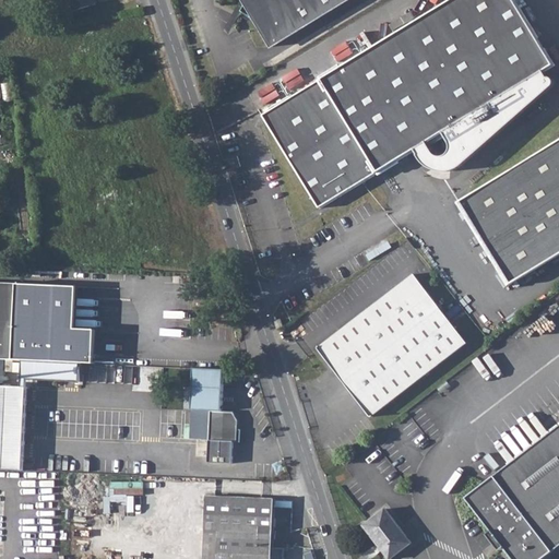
[(62,0),(64,6),(72,3),(74,11),(96,3),(94,0),(62,0)]
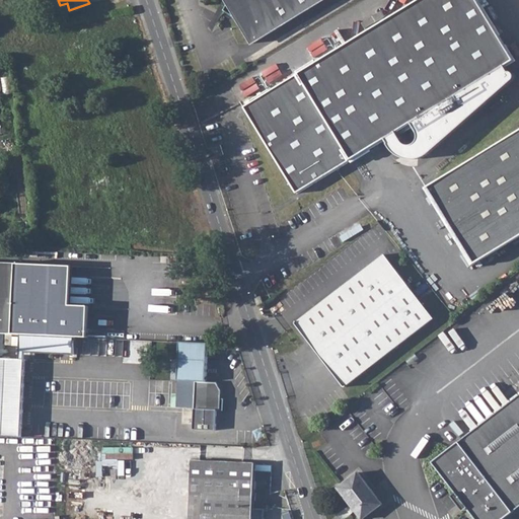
[(229,0),(224,10),(237,17),(252,43),(322,0),(229,0)]
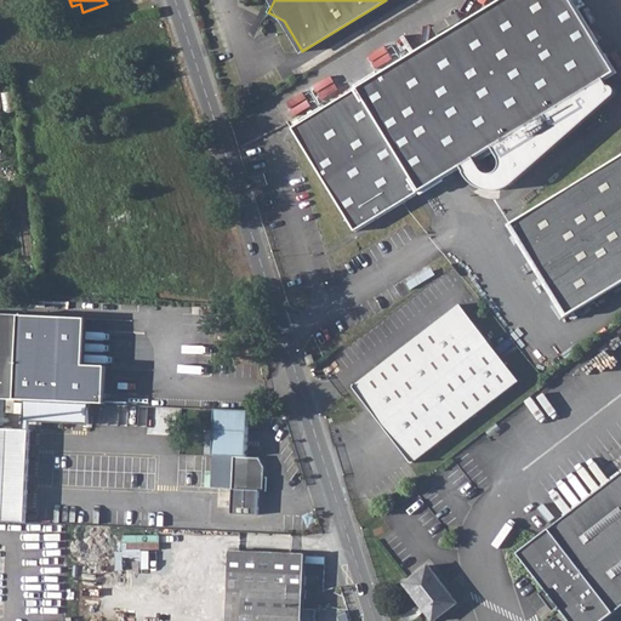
[(574,0),(500,0),(294,126),(358,231),(457,170),(461,175),(457,177),(459,178),(461,182),(465,187),(469,191),(473,192),(478,194),(484,195),(490,195),(496,194),(501,192),(505,189),(610,98),(610,96),(611,93),(611,92),(610,90),(608,87),(605,86),(603,87),(599,81),(617,70),(574,0)]
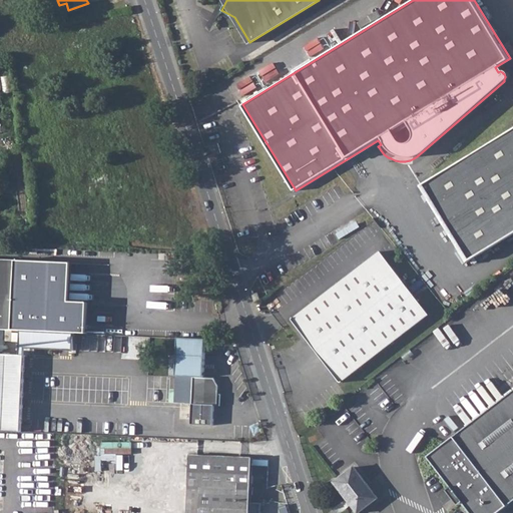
[(512,129),(422,185),(469,261),(512,232),(512,129)]
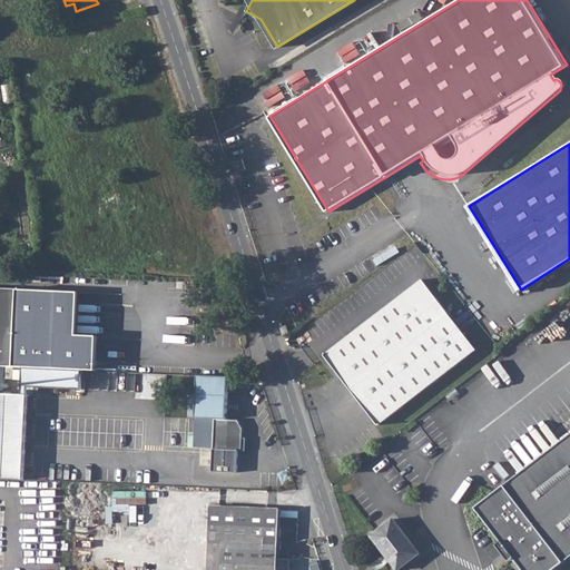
[(421,278),(323,354),(376,425),(475,350),(421,278)]
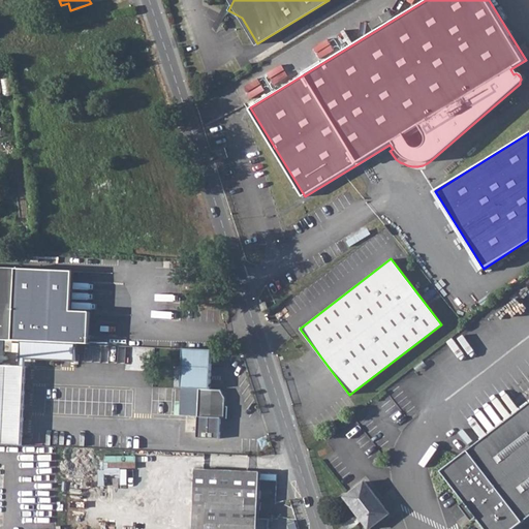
[(13,341),(13,323),(16,268),(0,267),(0,340),(6,341),(13,341)]
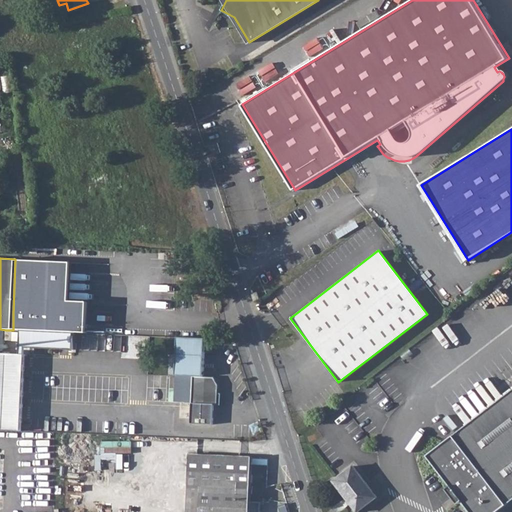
[(16,328),(89,331),(90,301),(71,300),(73,262),(20,259),(16,328)]
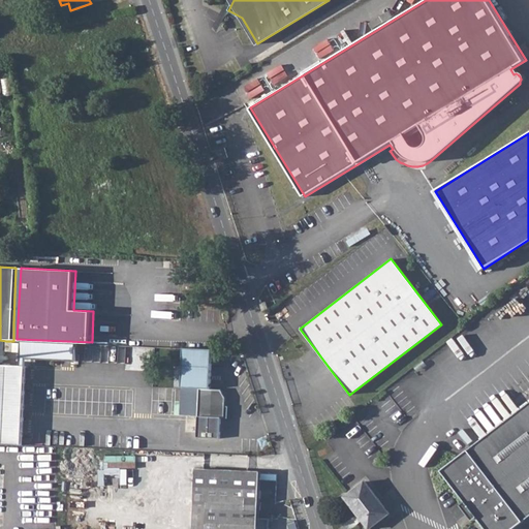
[(13,341),(6,341),(6,352),(13,352),(21,353),(21,344),(13,344),(13,341)]
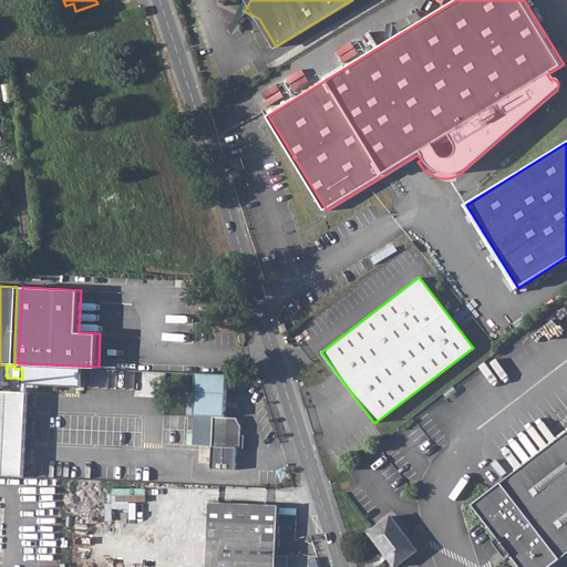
[(225,374),(197,373),(196,416),(215,418),(212,470),(236,471),(237,449),(241,449),(243,428),(235,418),(223,418),(225,374)]
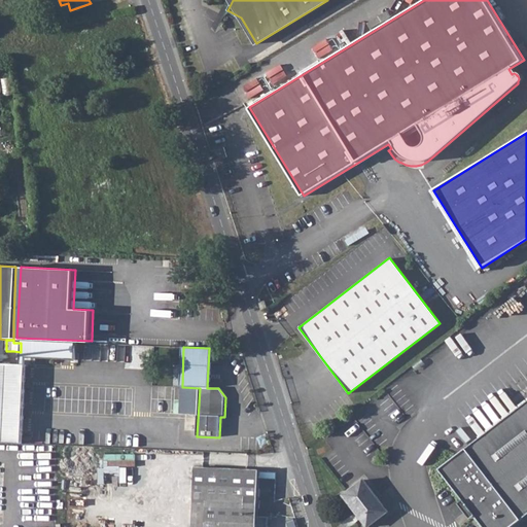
[(526,400),(440,468),(484,526),(511,526),(526,515),(526,400)]
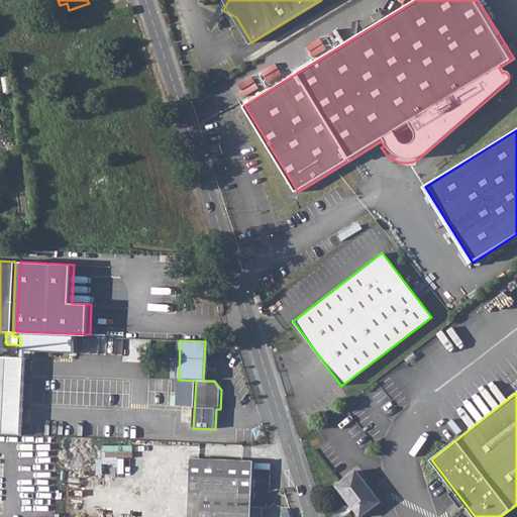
[(191,458),(190,491),(203,492),(202,516),(263,516),(264,507),(253,506),(255,461),(191,458)]
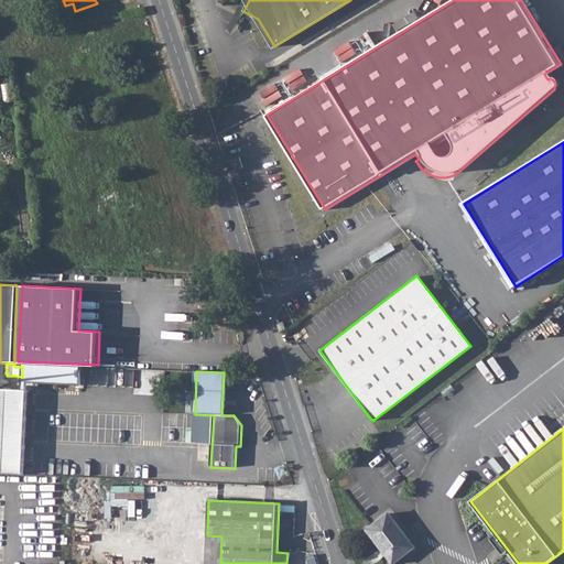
[(389,513),(369,529),(394,563),(414,546),(389,513)]
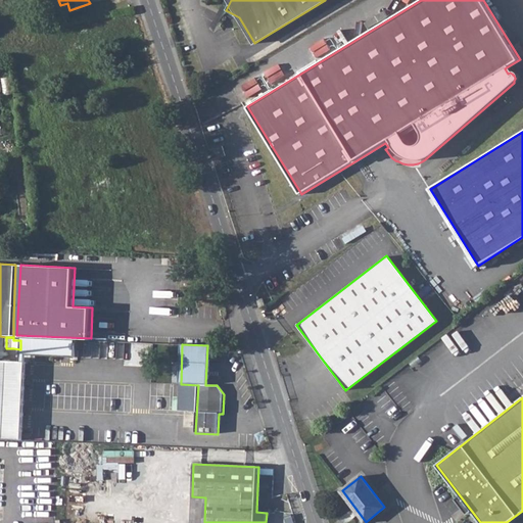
[(192,496),(191,522),(204,522),(205,497),(192,496)]
